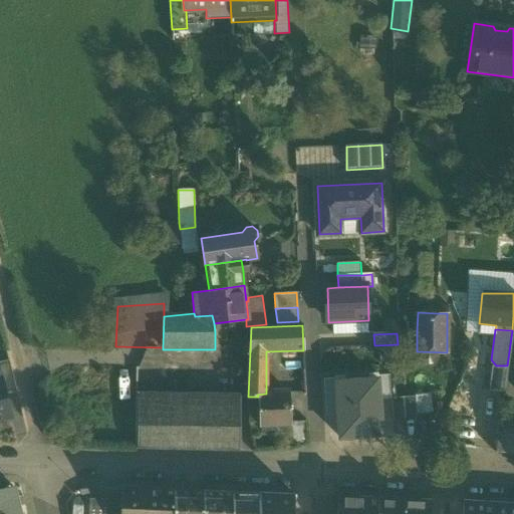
[(9,360),(0,361),(0,376),(1,378),(5,395),(17,392),(9,360)]
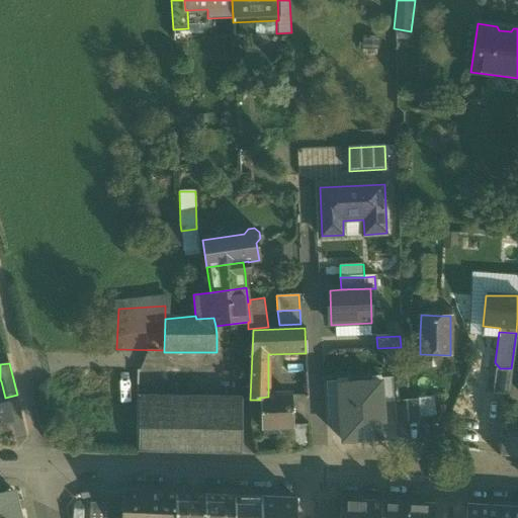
[(139,369),(116,370),(120,406),(137,451),(238,453),(240,412),(236,407),(223,407),(223,412),(203,411),(191,411),(173,411),(174,407),(140,407),(139,369)]
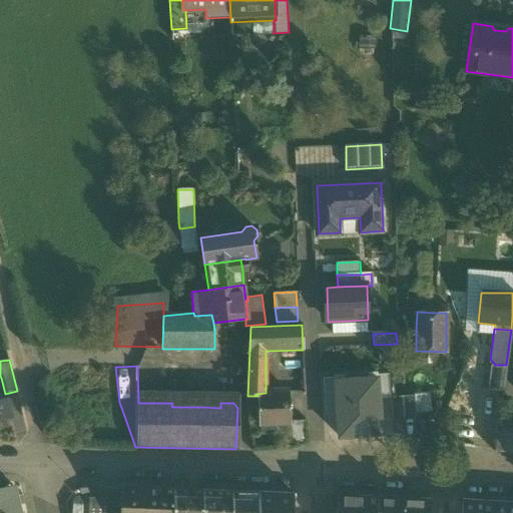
[(377,377),(379,399),(390,398),(389,375),(377,376),(377,377)]
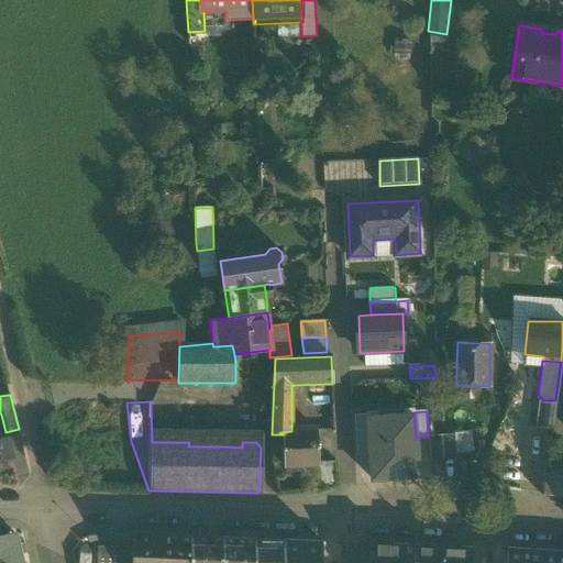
[(414,414),(368,417),(371,454),(373,479),(418,476),(416,438),(414,414)]
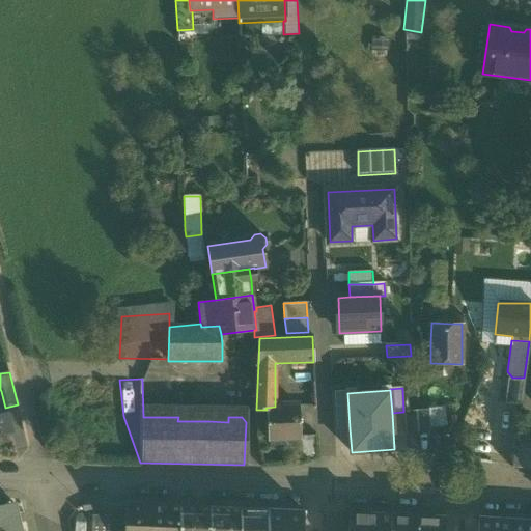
[(1,391),(0,391),(0,434),(2,434),(8,424),(5,408),(1,391)]
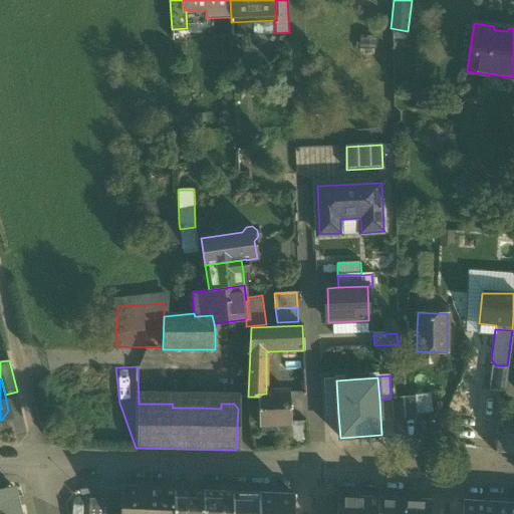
[(326,416),(338,415),(336,380),(335,379),(323,379),(326,416)]
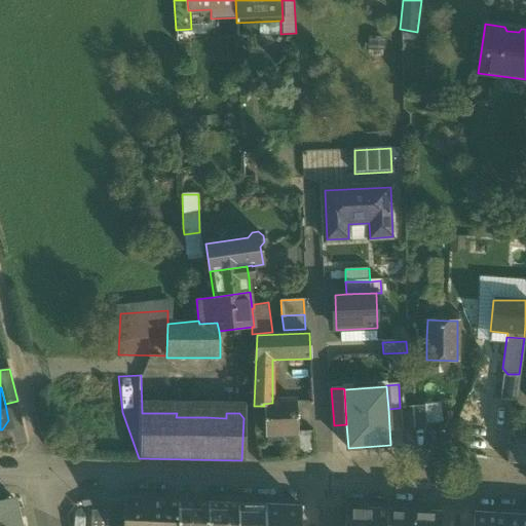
[(194,417),(194,401),(177,401),(177,413),(176,417),(194,417)]
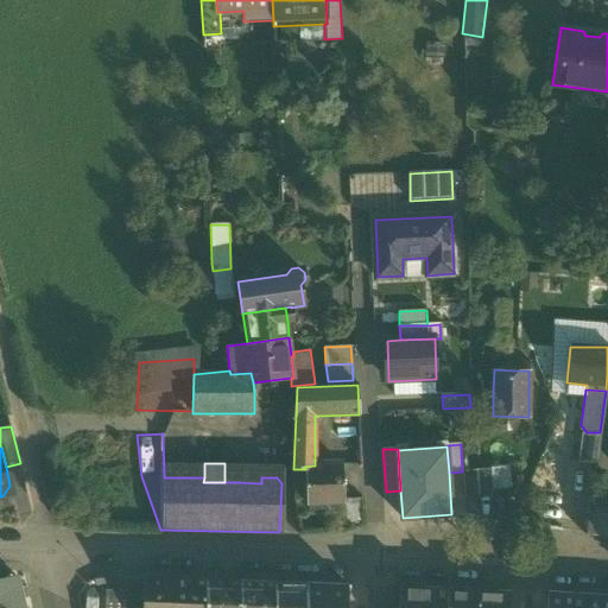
[(315,466),(304,467),(305,469),(306,504),(344,502),(342,464),(315,466)]
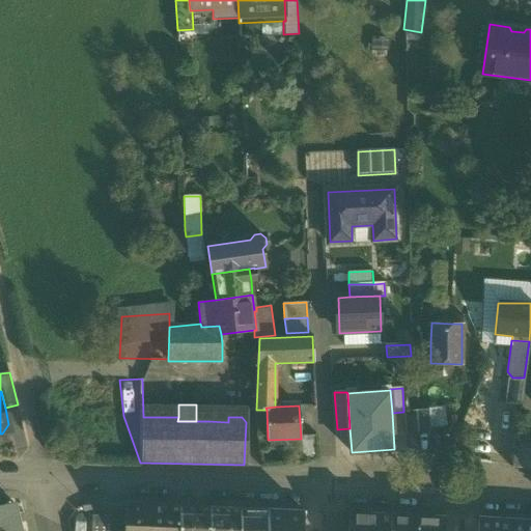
[(444,409),(428,410),(430,429),(446,427),(444,409)]
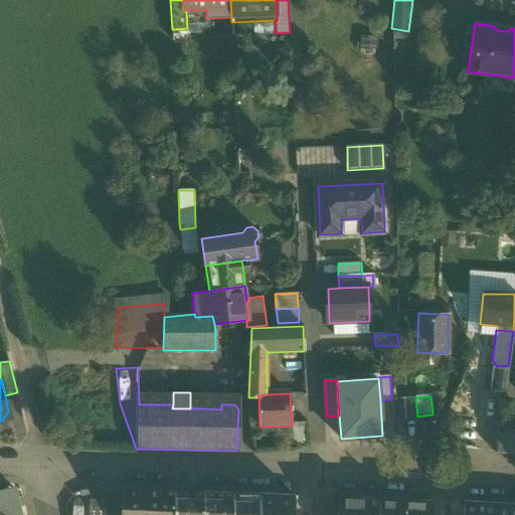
[(415,397),(404,398),(405,419),(416,418),(415,397)]
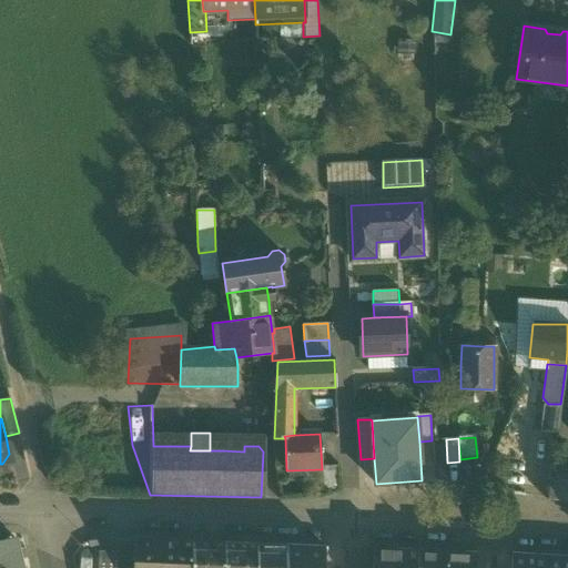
[(446,439),(432,440),(434,464),(447,463),(446,439)]
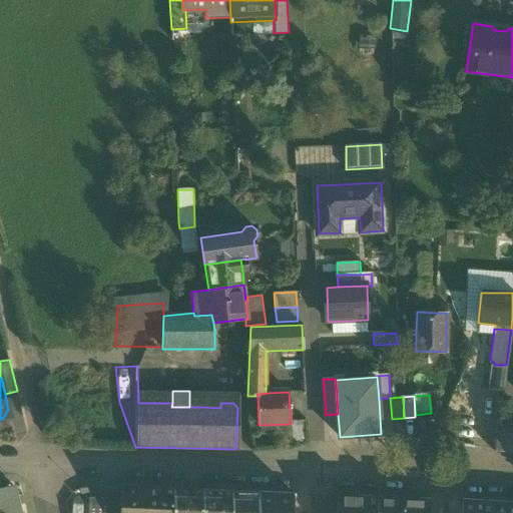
[(512,429),(497,427),(494,451),(512,452),(512,429)]
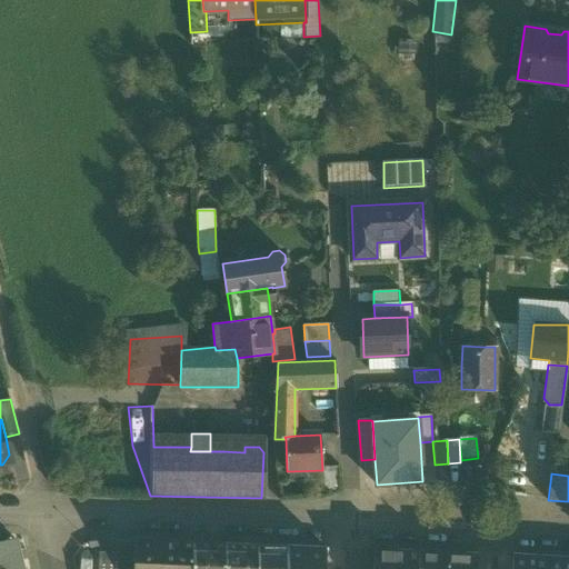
[(0,543),(0,568),(23,568),(17,540),(0,543)]
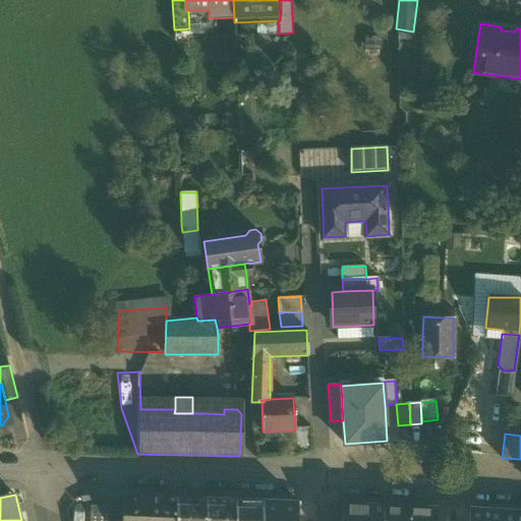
[(146,520),(147,497),(123,496),(122,507),(121,520),(146,520)]
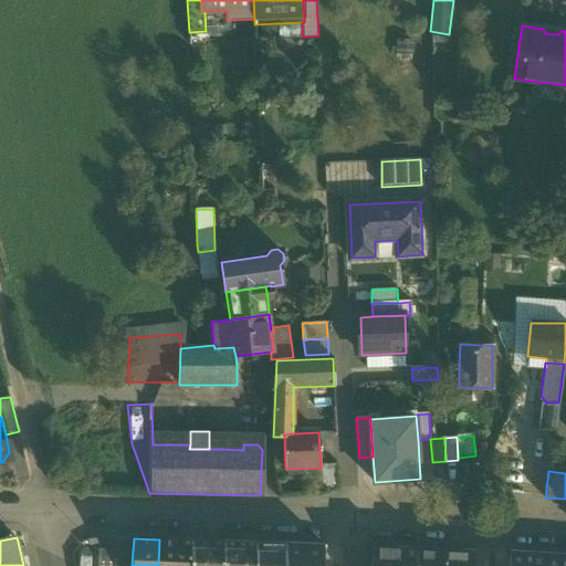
[(192,565),(194,540),(159,540),(158,565),(192,565)]
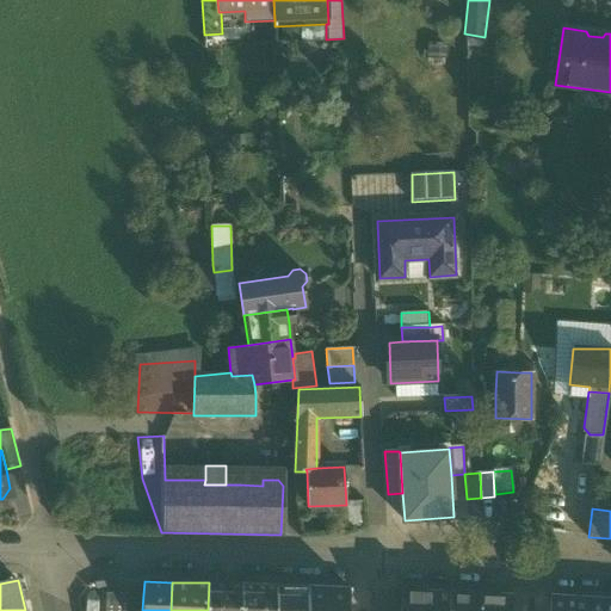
[(241,610),(242,584),(209,582),(208,610),(241,610)]
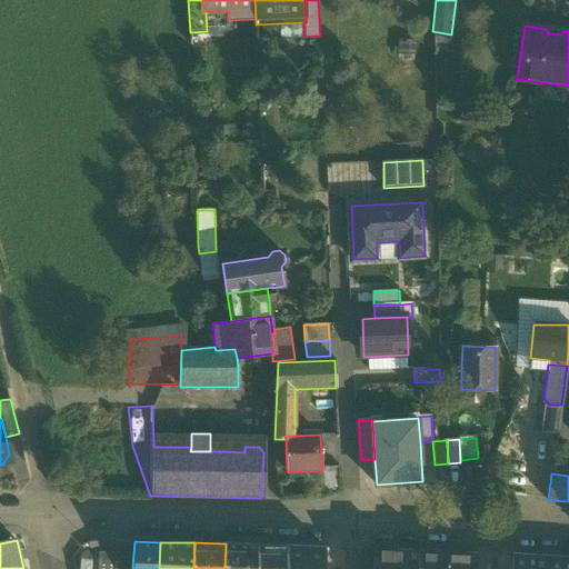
[(256,568),(257,545),(226,543),(225,568),(256,568)]
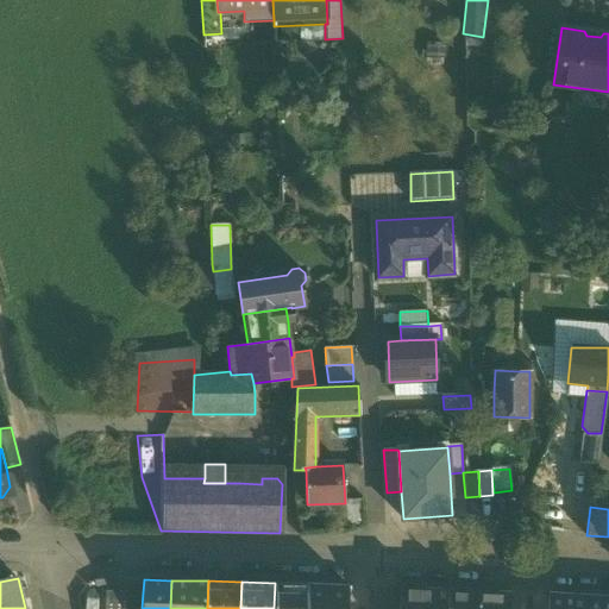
[(306,608),(307,584),(275,583),(274,608),(306,608)]
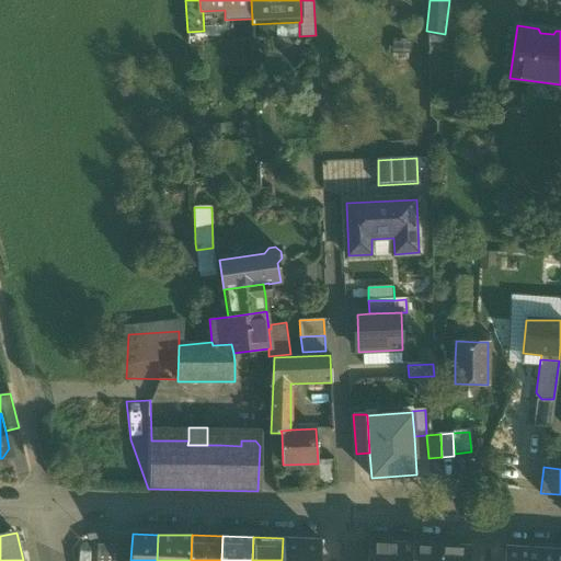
[(318,560),(319,538),(283,538),(282,560),(318,560)]
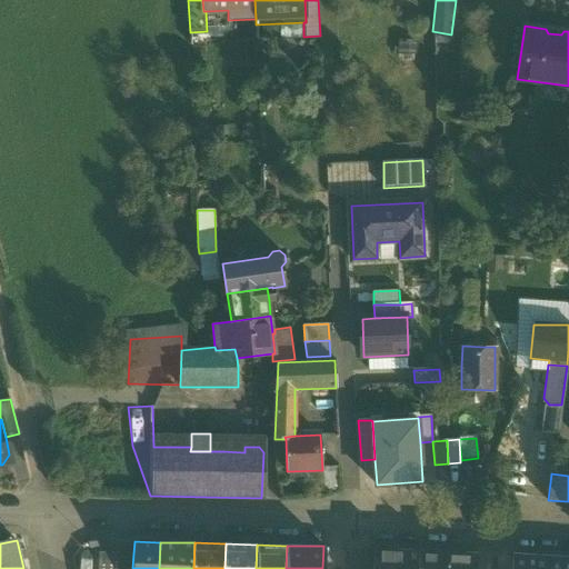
[(417,568),(419,552),(373,550),(372,568),(417,568)]
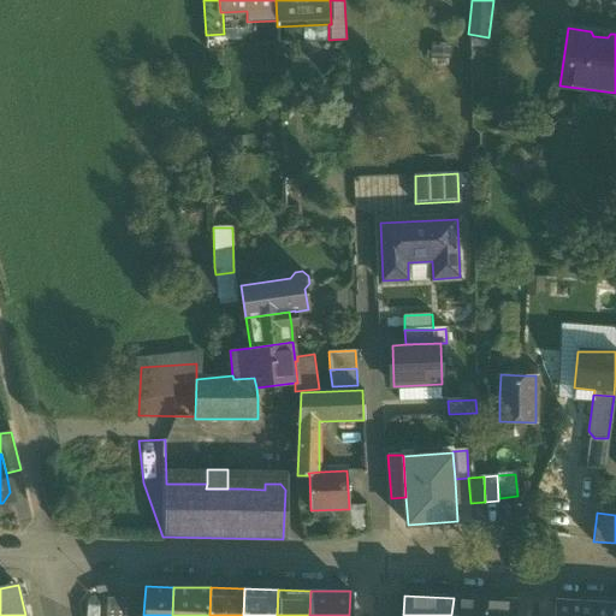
[(129,615),(130,599),(106,598),(105,615),(129,615)]
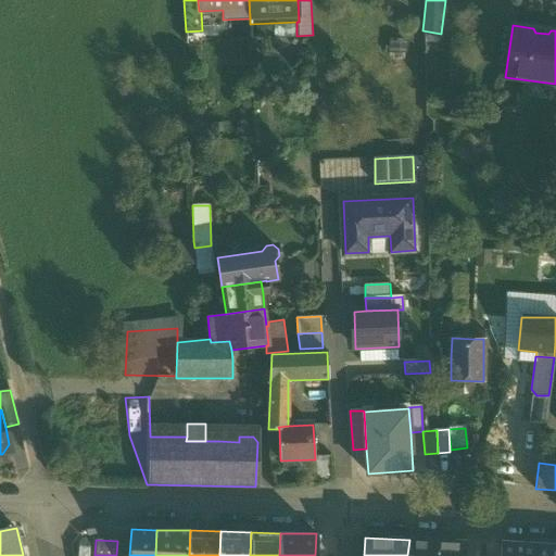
[(464,555),(465,542),(409,540),(407,555),(464,555)]
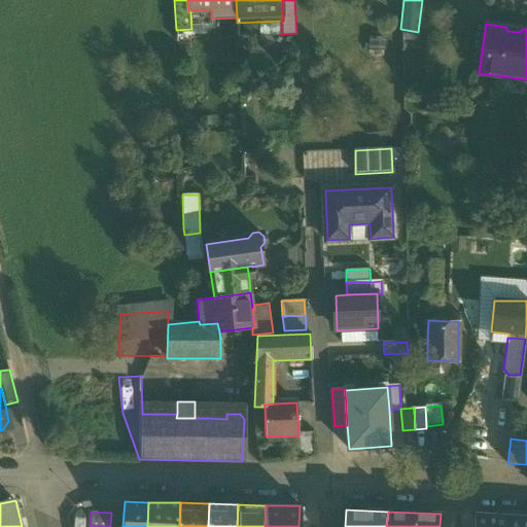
[(123,526),(124,513),(111,513),(110,526),(123,526)]
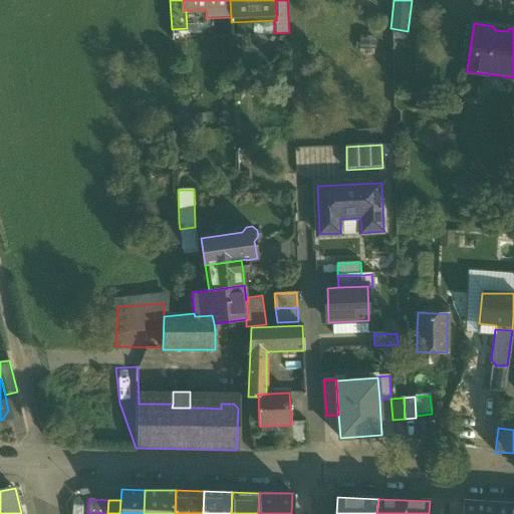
[(497,513),(498,505),(463,503),(462,513),(497,513)]
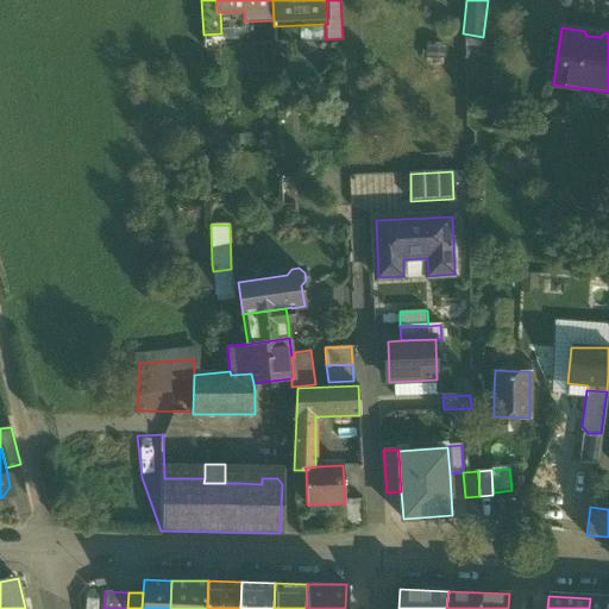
[(608,608),(608,598),(590,598),(589,608),(608,608)]
